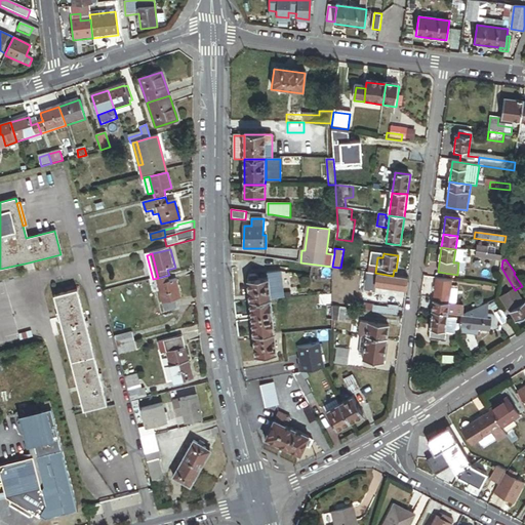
[(269,279),(270,278),(271,294),(284,293),(282,272),(268,274),(269,279)]
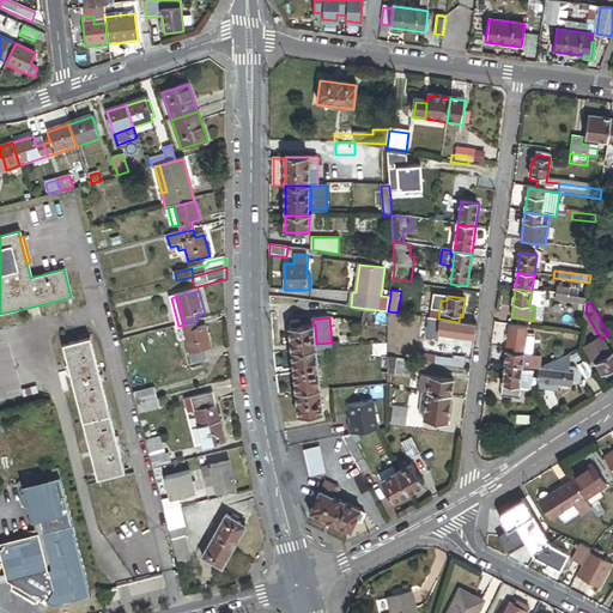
[(438,319),(429,317),(425,339),(438,341),(451,343),(474,346),(477,325),(459,322),(438,319)]
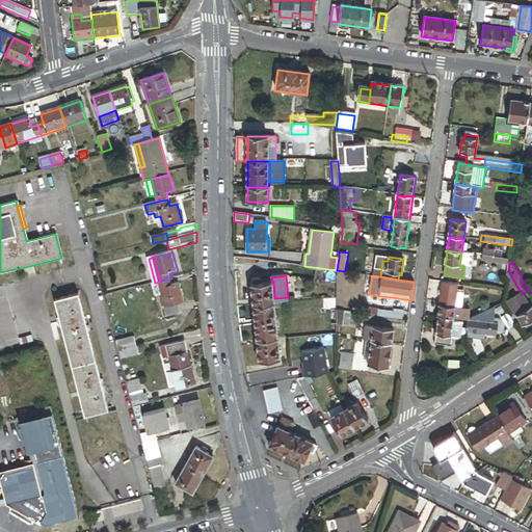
[(171,278),(160,282),(168,317),(180,314),(178,304),(186,302),(181,283),(173,285),(171,278)]
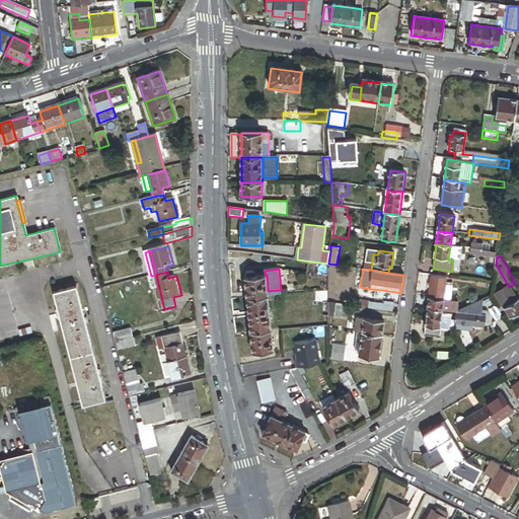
[(247,297),(269,296),(268,291),(267,275),(266,276),(256,277),(254,272),(246,273),(246,278),(245,278),(247,297)]
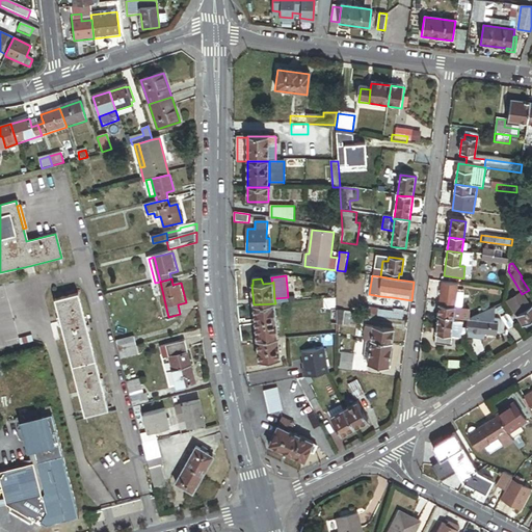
[(456,285),(442,283),(437,317),(452,319),(469,321),(471,320),(471,312),(461,311),(461,310),(454,309),(456,285)]
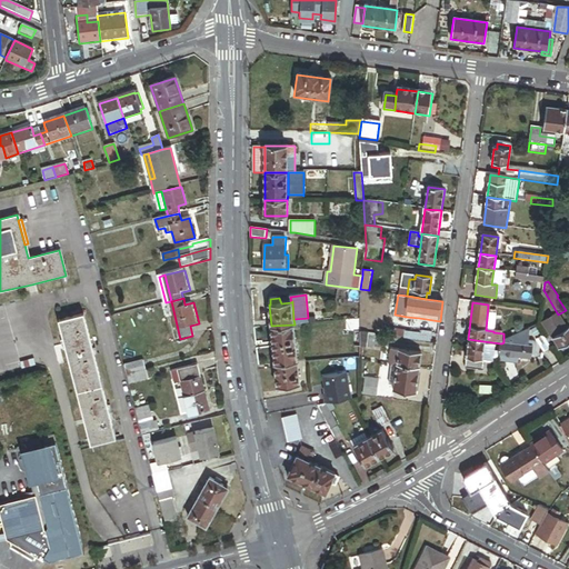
[(557,315),(543,323),(560,350),(568,343),(568,329),(567,330),(557,315)]
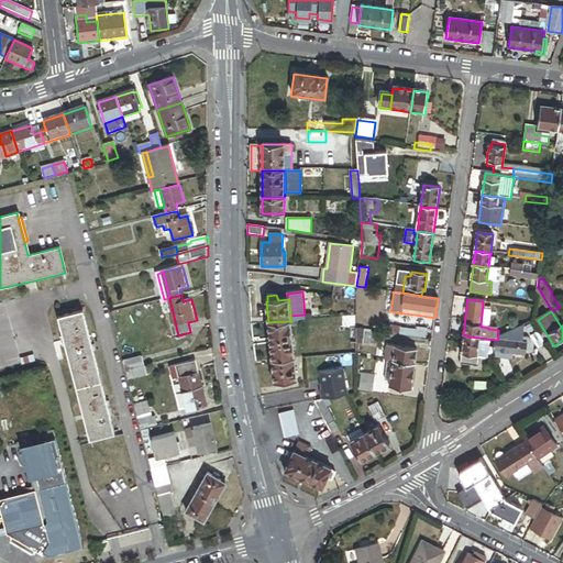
[(81,312),(56,318),(63,341),(88,441),(113,435),(81,312)]
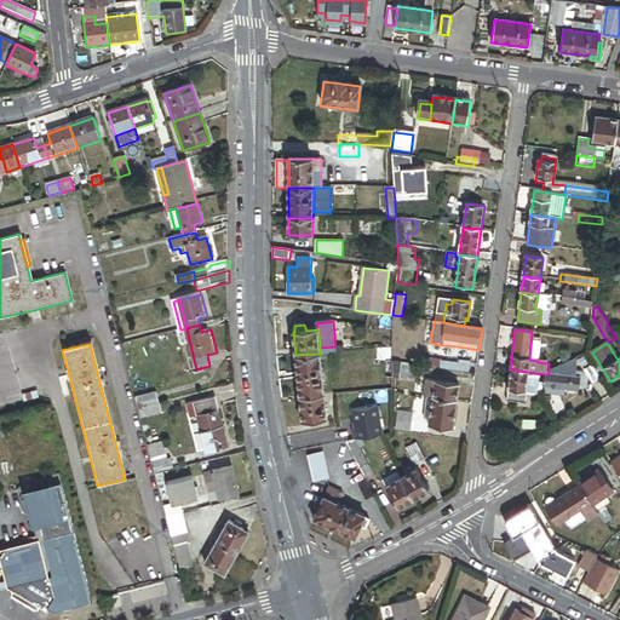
[(425,348),(424,356),(440,357),(441,350),(425,348)]
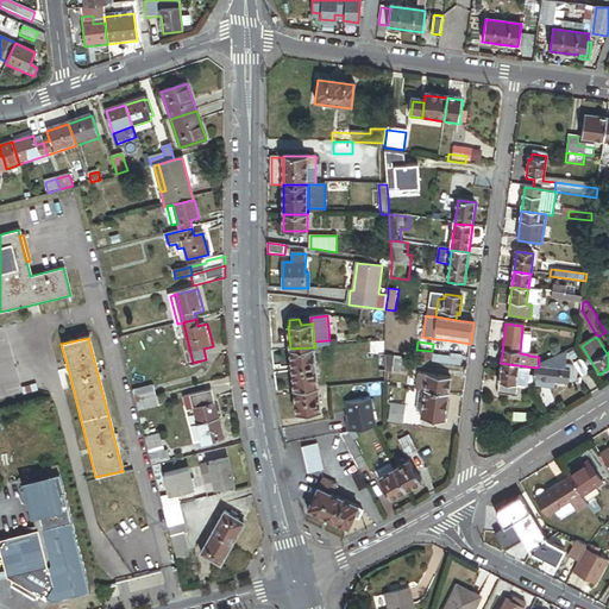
[(321,412),(315,347),(290,349),(297,415),(297,414),(300,421),(309,420),(309,414),(321,412)]
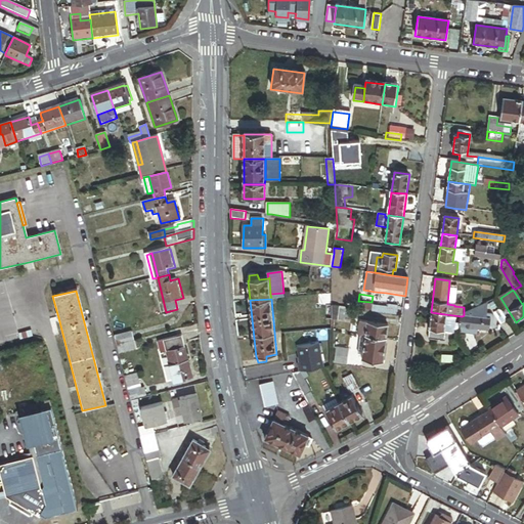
[(373,310),(398,314),(399,306),(389,304),(389,306),(374,303),(373,309),(373,310)]
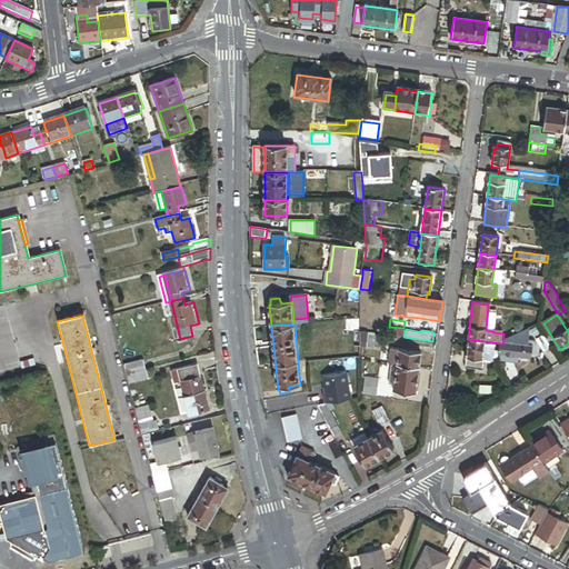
[(530,341),(531,330),(521,335),(520,346),(530,347),(530,341)]
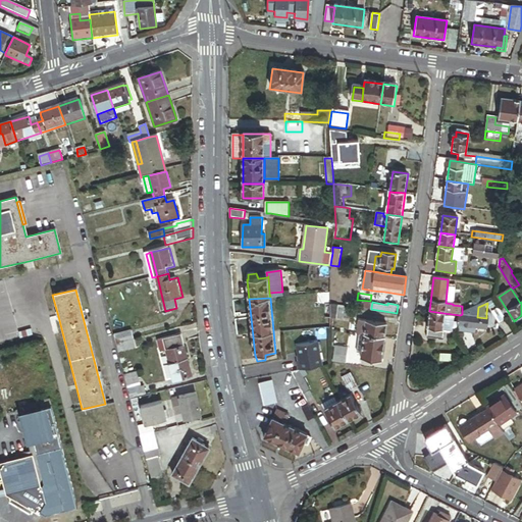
[(344,315),(357,316),(358,309),(345,307),(346,306),(330,304),(330,317),(344,318),(344,315)]
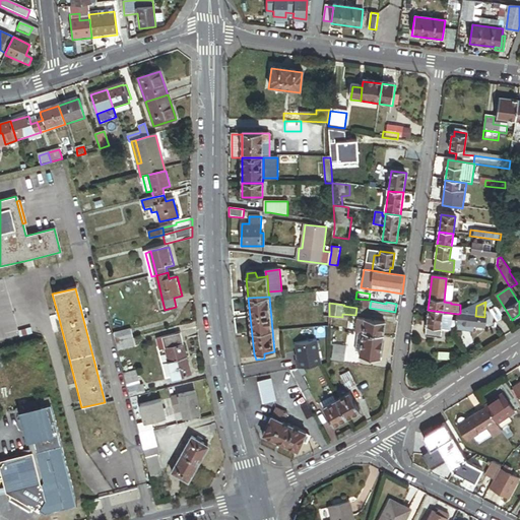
[(498,322),(504,318),(496,305),(490,309),(498,322)]
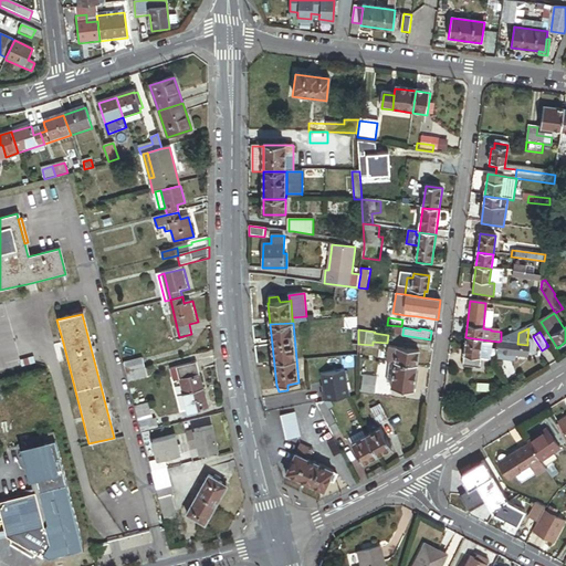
[(481,343),(481,339),(465,337),(462,364),(481,367),(482,359),(479,359),(479,358),(481,343)]
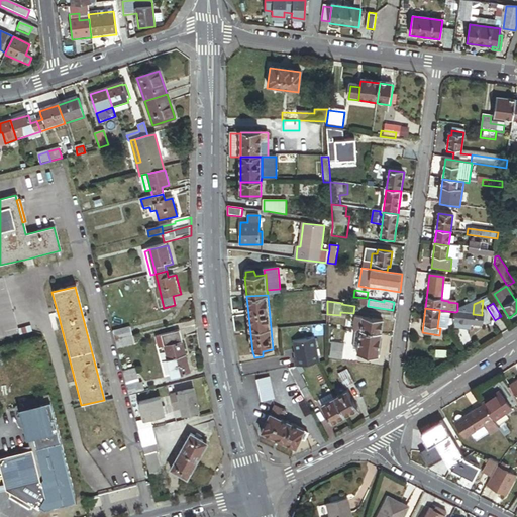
[(487,311),(482,310),(482,315),(473,314),(455,312),(453,323),(474,325),(485,326),(485,323),(489,324),(490,315),(487,311)]
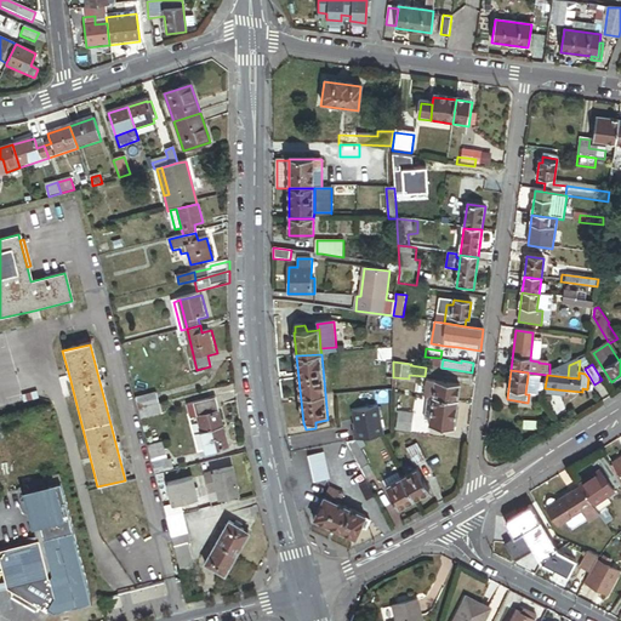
[(541,377),(528,376),(525,393),(539,394),(541,377)]
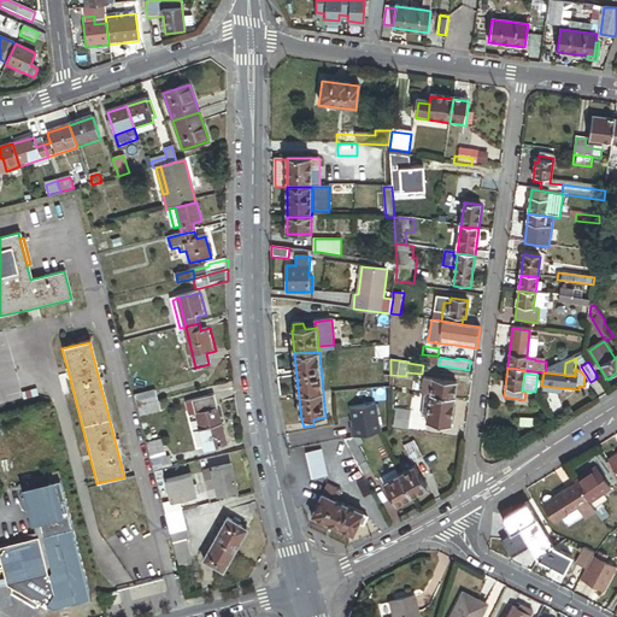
[(425,394),(456,399),(458,383),(425,378),(423,394),(425,394)]
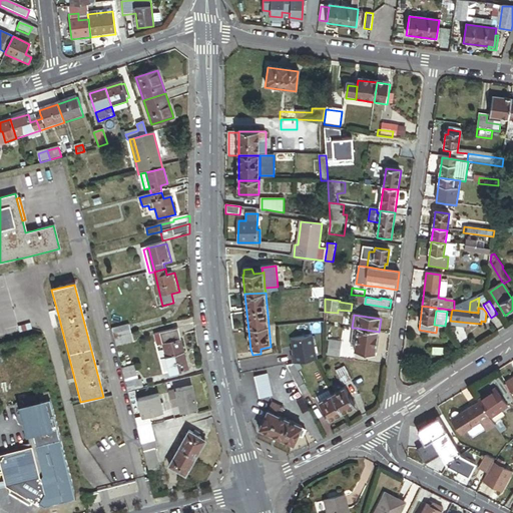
[(129,326),(110,331),(113,339),(131,335),(129,326)]
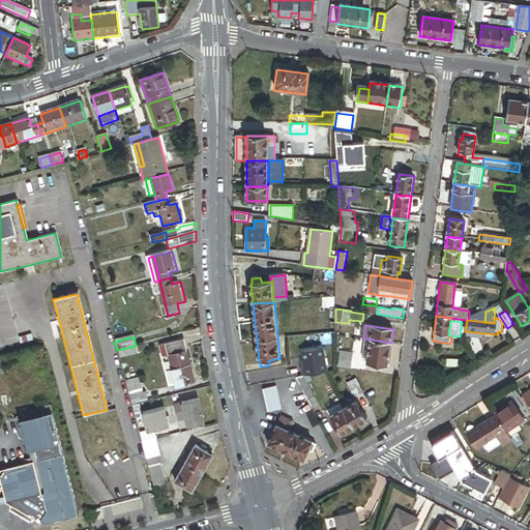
[(391,343),(365,339),(362,357),(367,358),(366,363),(387,366),(391,343)]
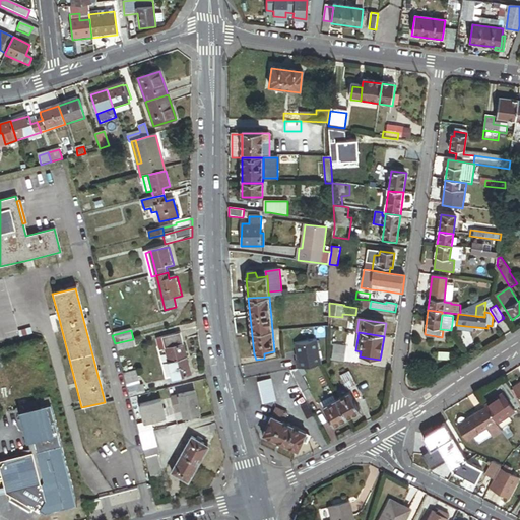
[(165,350),(168,364),(187,359),(181,334),(154,341),(157,352),(165,350)]
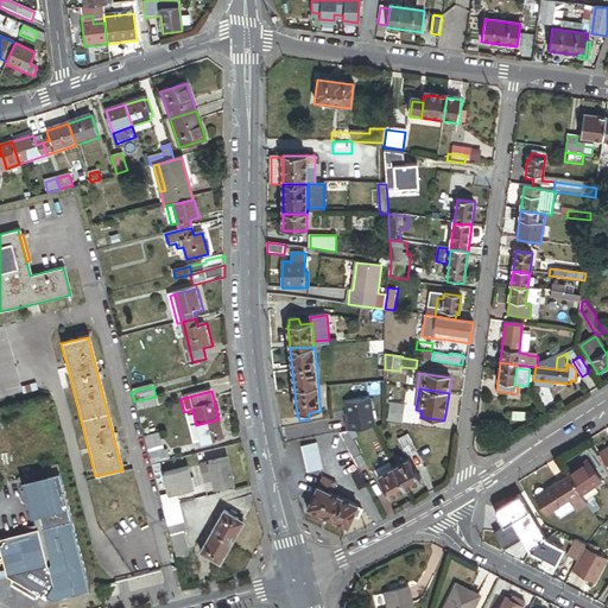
[(156,397),(134,401),(137,412),(158,406),(156,397)]
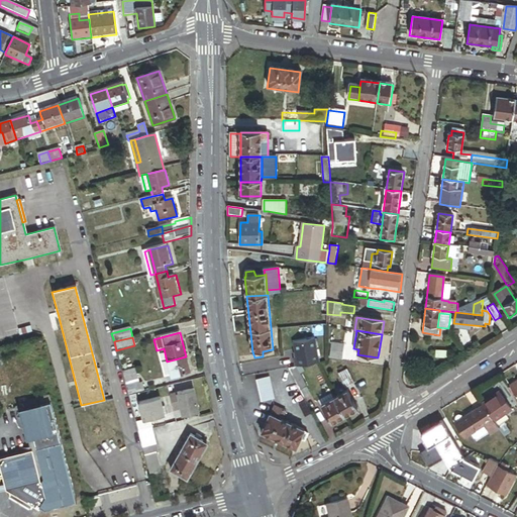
[(320,360),(316,338),(294,342),(297,356),(294,357),(296,366),(320,360)]
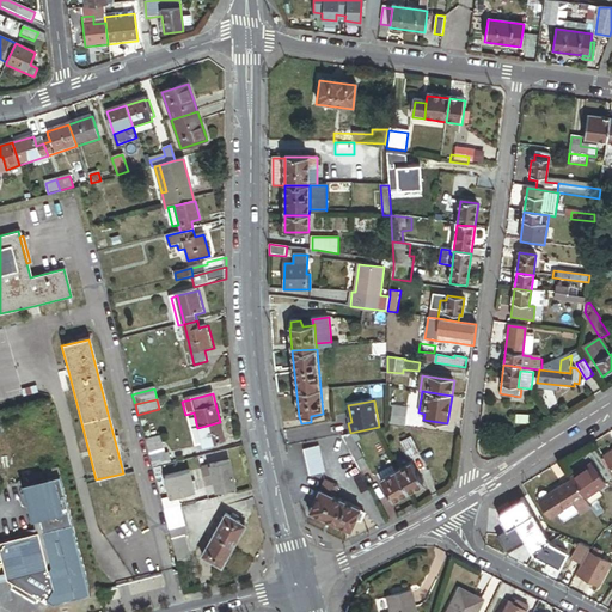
[(408,408),(393,405),(391,423),(405,426),(408,408)]
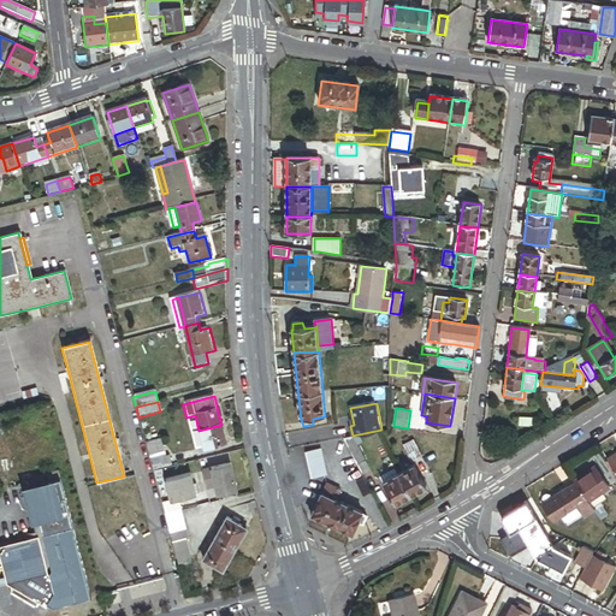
[(221,425),(199,431),(205,451),(226,446),(221,425)]
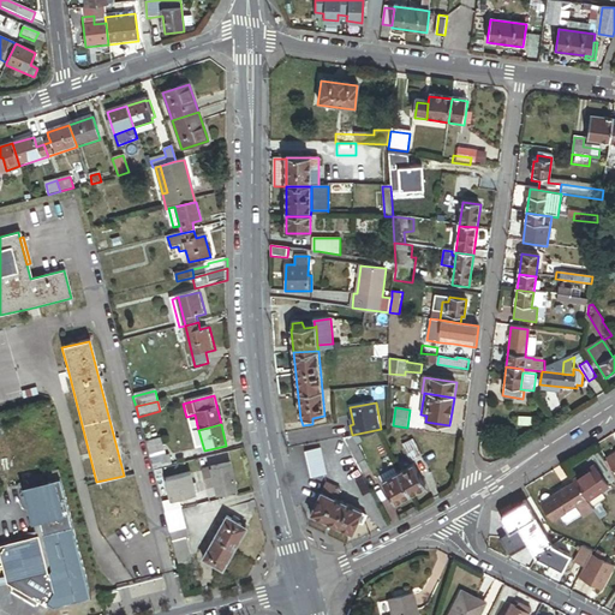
[(354,435),(345,436),(357,461),(358,464),(366,459),(354,435)]
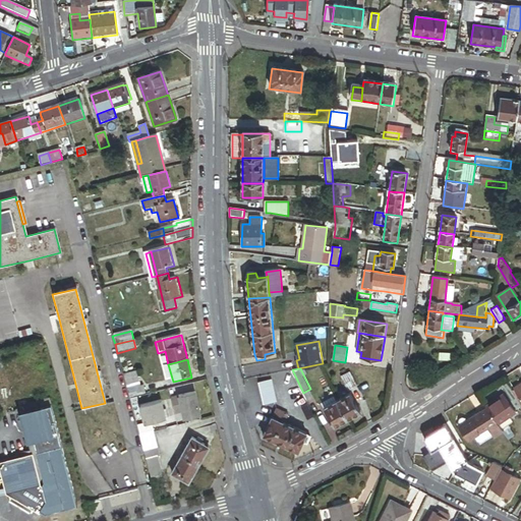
[(339,378),(347,391),(356,386),(348,371),(339,378)]
